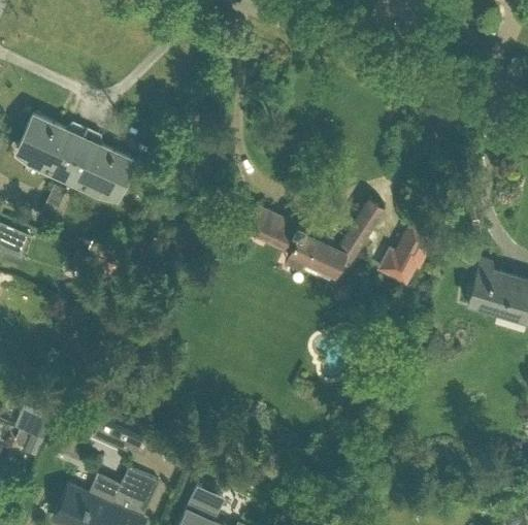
[(64,176),(87,127),(74,122),(70,130),(33,113),(20,141),(34,149),(29,162),(55,174),(56,172),(64,176)]
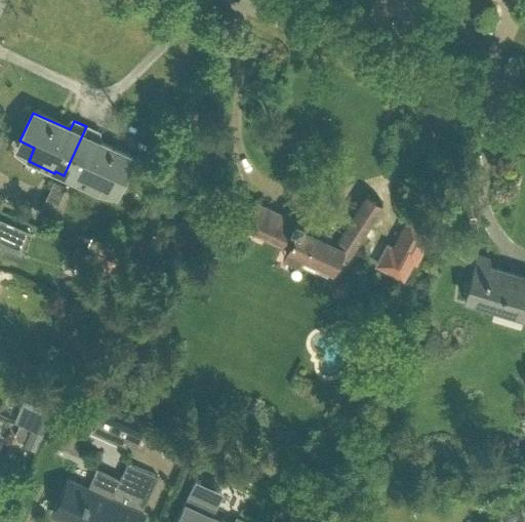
[(86,126),(64,175),(72,178),(71,181),(98,193),(105,178),(119,186),(132,158),(95,141),(98,132),(86,126)]
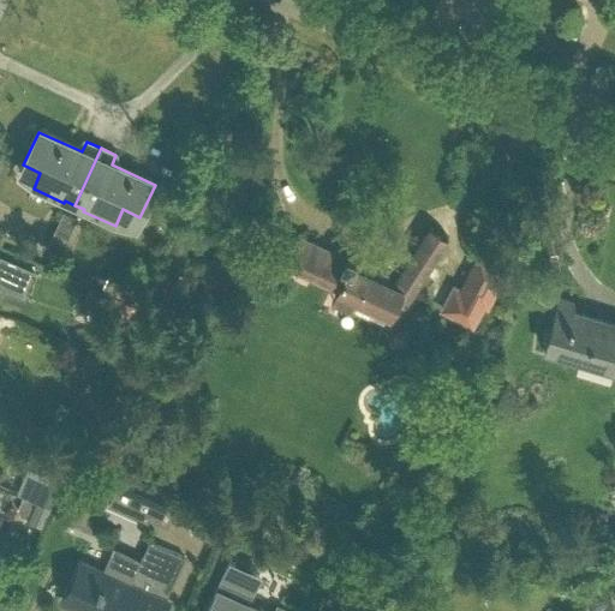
[(55,232),(69,238),(77,220),(64,214),(55,232)]
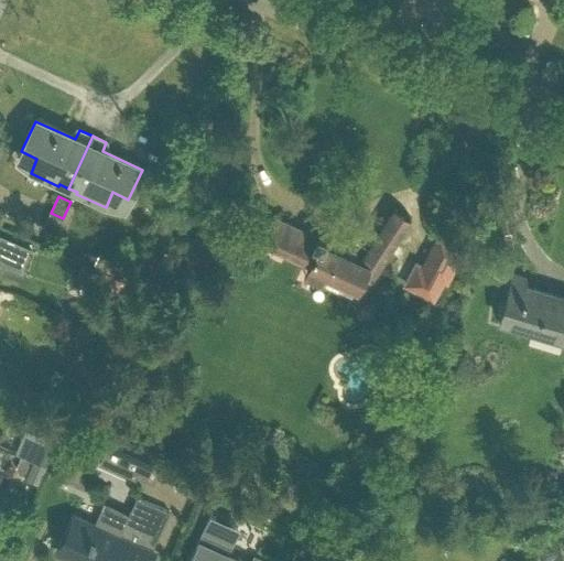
[(370,281),(409,219),(393,209),(360,262),(326,247),(326,240),(317,237),(316,238),(273,218),(261,244),(307,265),(302,276),(321,284),(325,277),(358,291),(364,278),(370,281)]
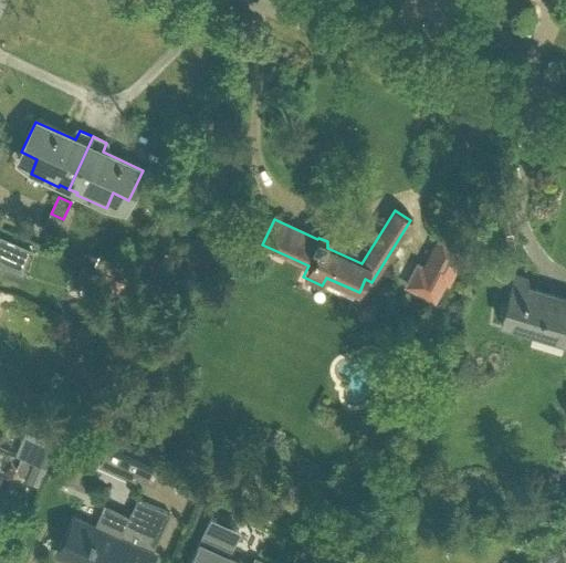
[(56,235),(63,219),(51,214),(43,229),(56,235)]
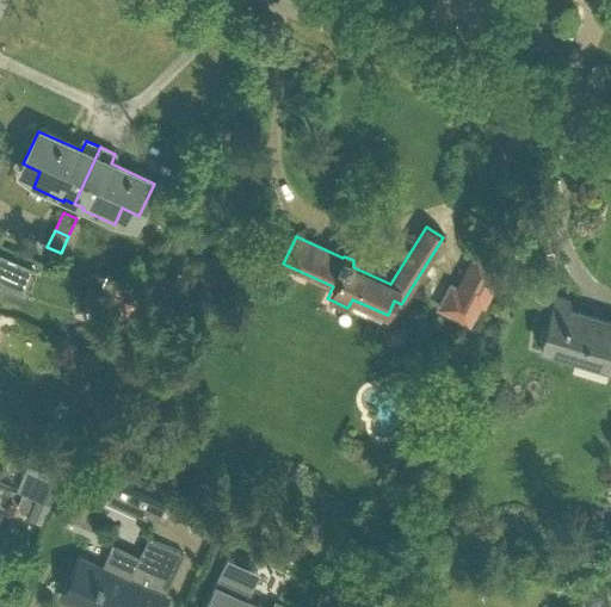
[(0,287),(2,290),(2,289),(14,292),(22,267),(34,272),(34,271),(0,255),(0,287)]
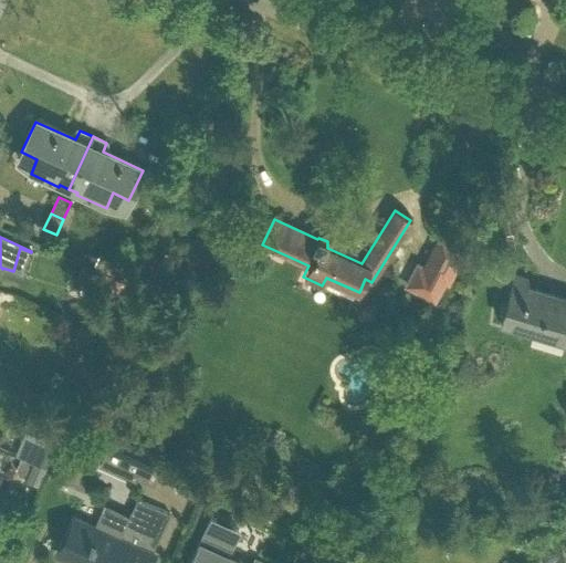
[(446,283),(460,251),(437,241),(422,272),(446,283)]
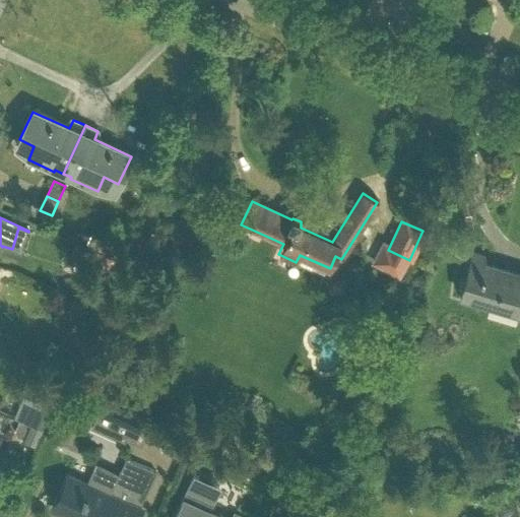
[(69,259),(109,276),(116,261),(76,244),(69,259)]
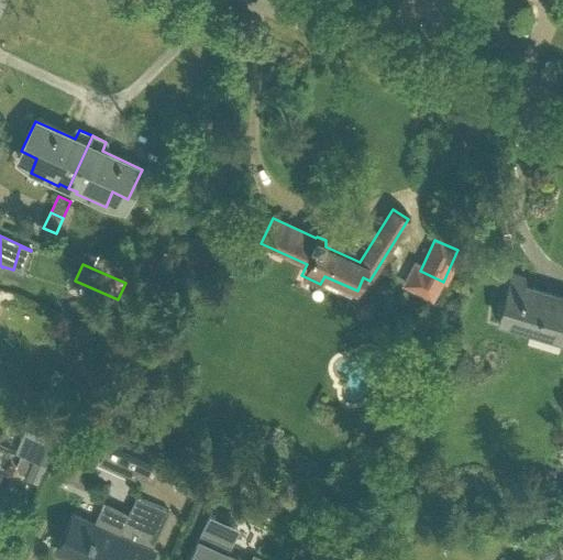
[(562,299),(525,288),(525,280),(510,275),(503,303),(497,303),(495,321),(498,321),(527,330),(528,327),(550,333),(549,337),(562,341),(562,339),(562,299)]
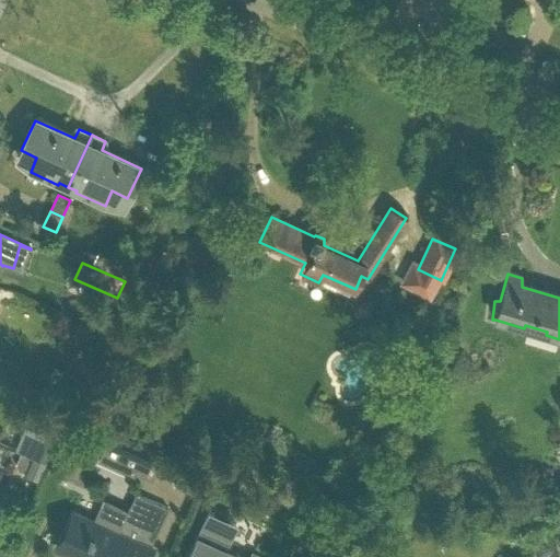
[(45,464),(55,440),(44,436),(33,460),(45,464)]
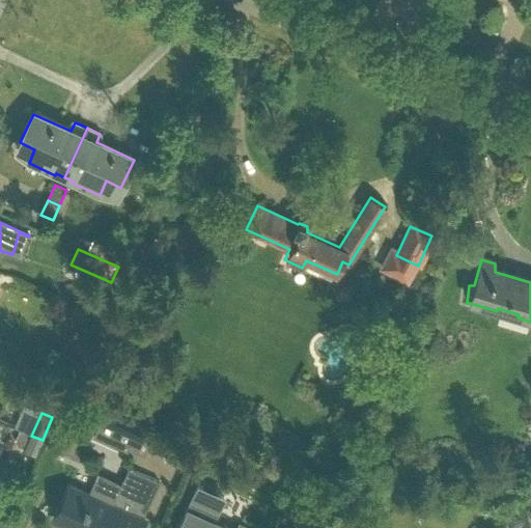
[(138,527),(159,483),(128,470),(111,507),(71,489),(55,522),(68,527),(138,527)]
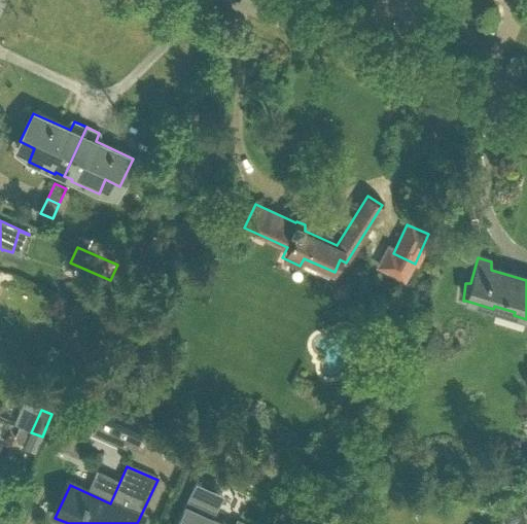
[(239,523),(227,518),(225,523),(220,523),(211,519),(222,494),(198,483),(177,523),(239,523)]
